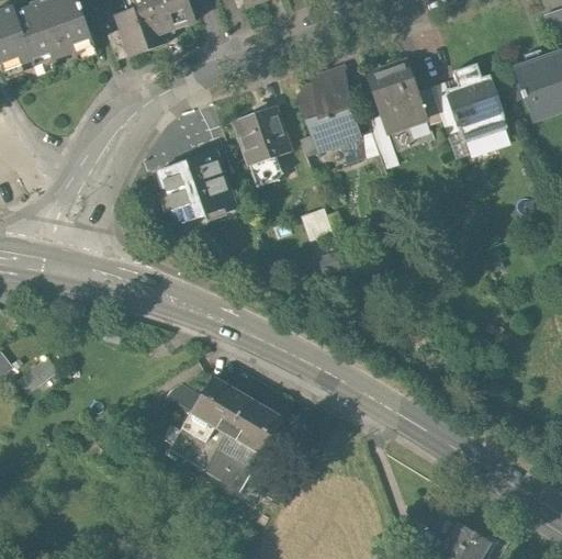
[(45,0),(43,1),(13,12),(31,58),(35,67),(64,56),(93,45),(76,0),(45,0)]
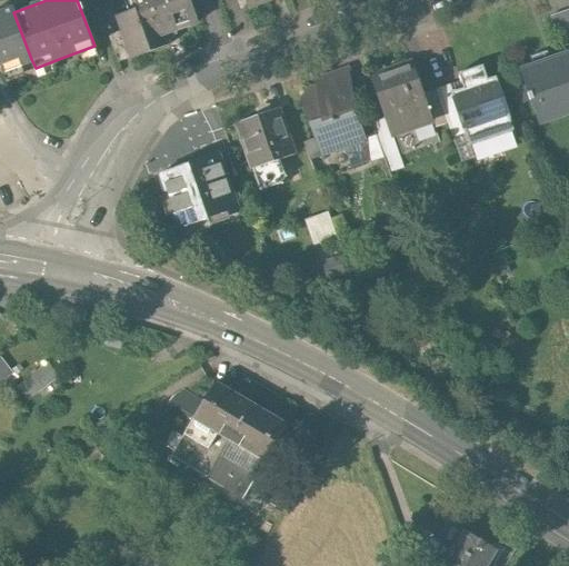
[(133,55),(135,58),(161,48),(158,37),(198,22),(190,0),(143,0),(147,8),(121,17),(125,28),(133,55)]
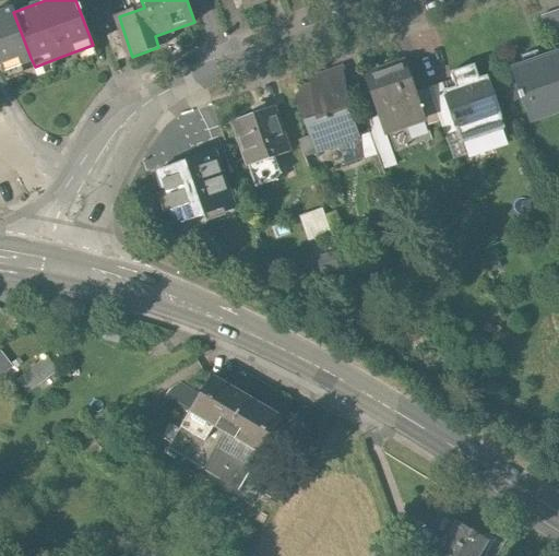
[(0,58),(3,68),(31,58),(13,12),(11,6),(0,9),(0,58)]
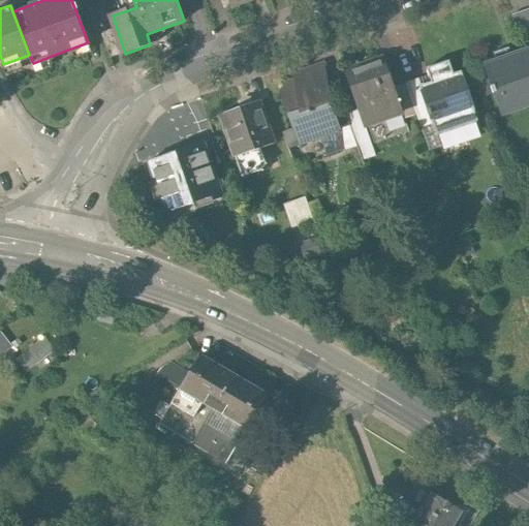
[(523,42),(528,40),(528,7),(512,14),(523,42)]
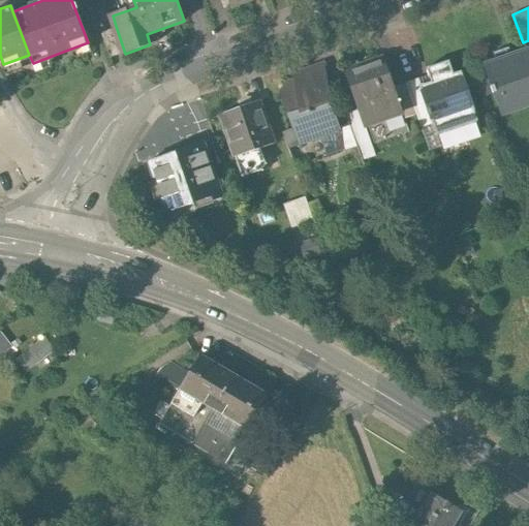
[(112,56),(124,51),(116,26),(102,30),(112,56)]
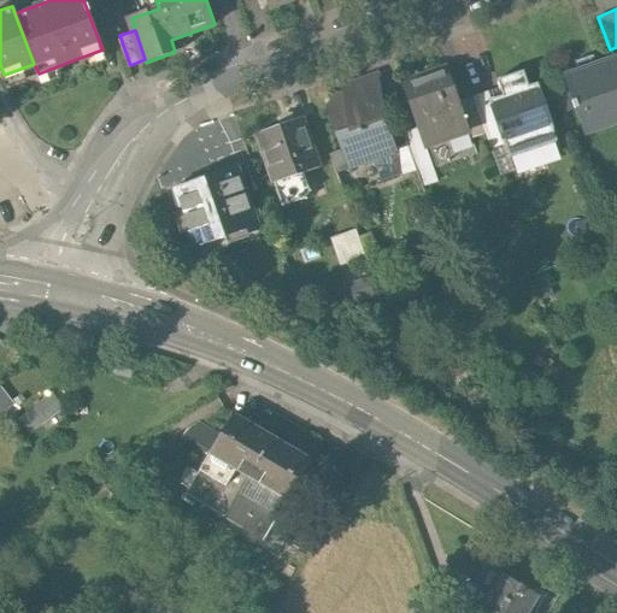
[(616,121),(616,58),(616,54),(565,72),(573,92),(577,106),(586,133),(616,121)]
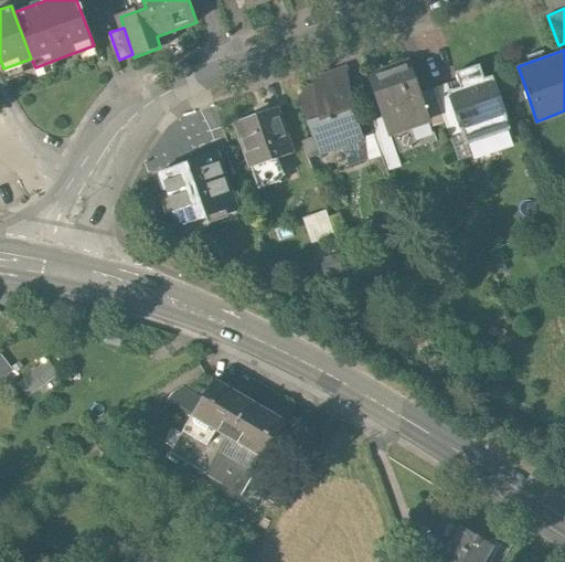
[(409,61),(370,75),(383,115),(392,139),(432,126),(420,92),(409,61)]
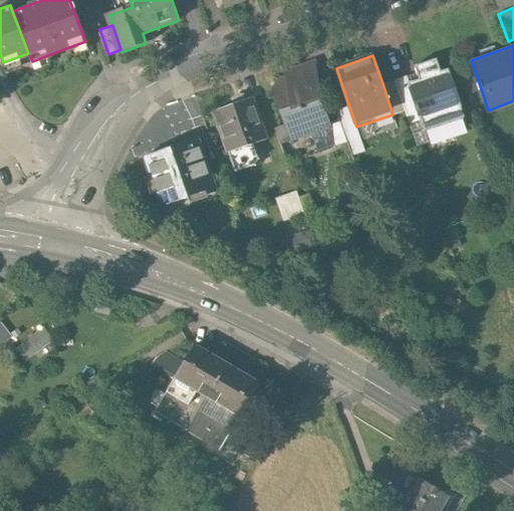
[(285,124),(290,141),(312,134),(317,148),(335,142),(327,117),(322,100),(328,98),(315,60),(283,71),(296,109),(282,113),(285,124)]
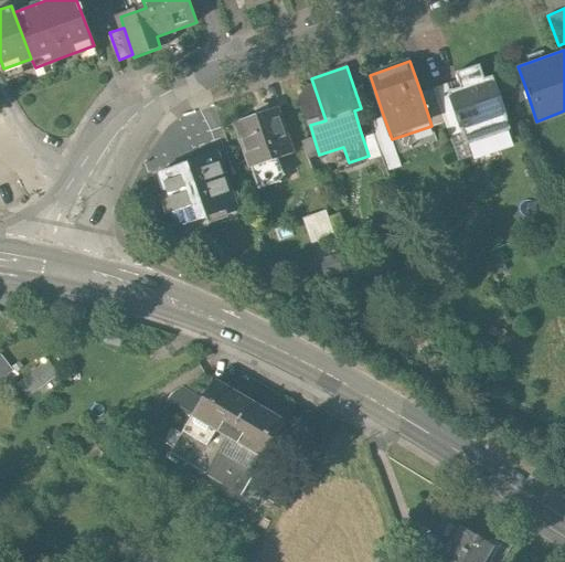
[(493,77),(451,92),(465,130),(465,131),(507,117),(493,77)]
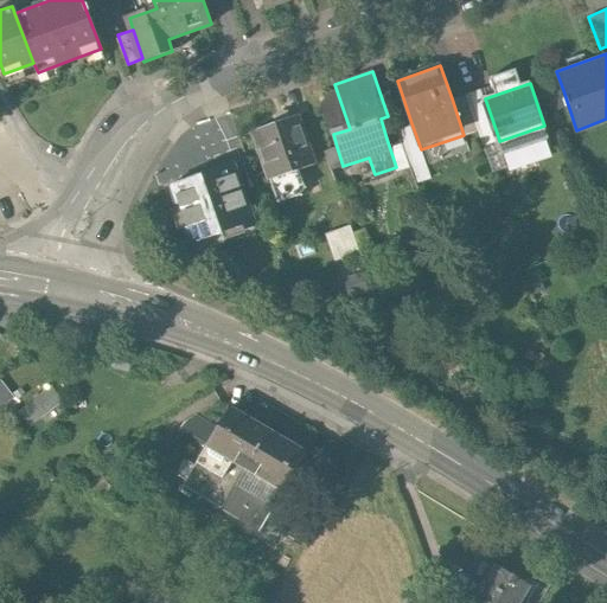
[(481,88),(465,94),(478,130),(483,145),(499,140),(485,98),(481,88)]
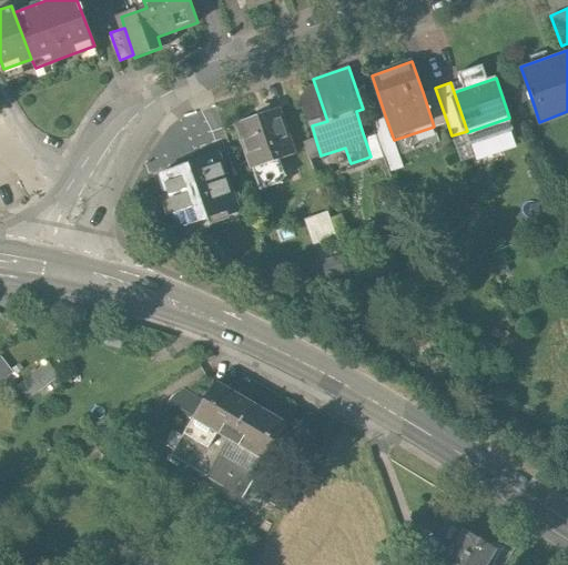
[(527,84),(516,88),(521,102),(531,98),(527,84)]
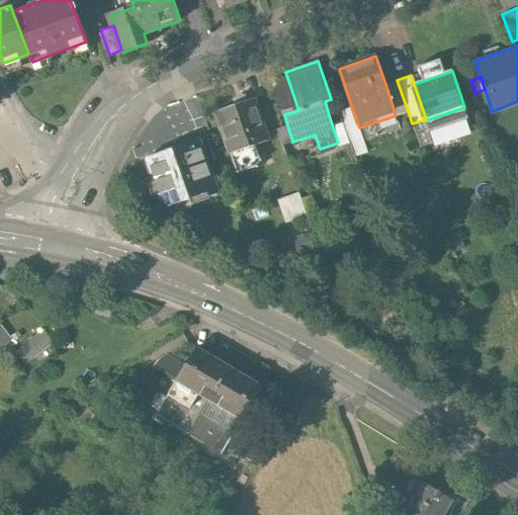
[(396,115),(408,111),(397,80),(385,84),(396,115)]
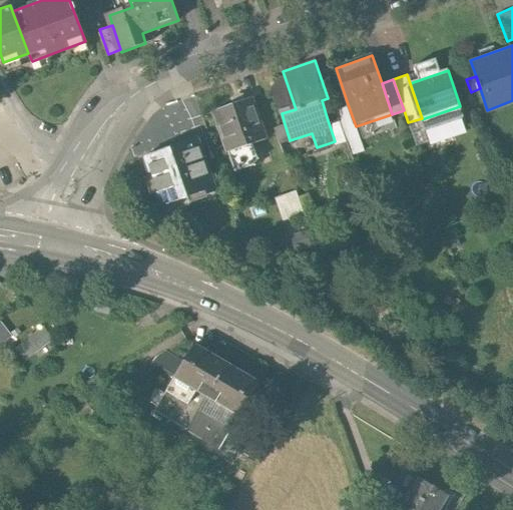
[(251,96),(213,109),(226,148),(265,135),(251,96)]
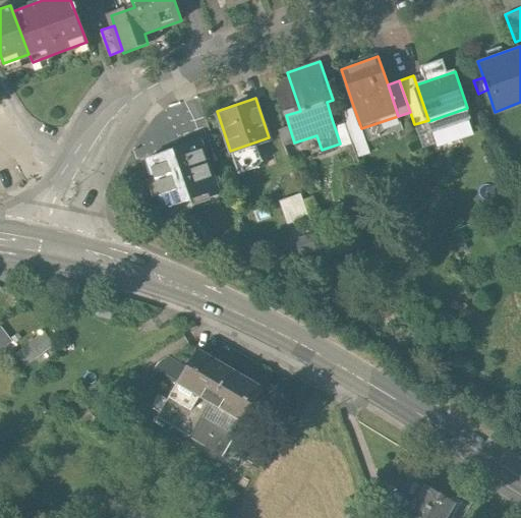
[(342,110),(343,115),(353,145),(359,160),(370,156),(361,128),(353,106),(342,110)]
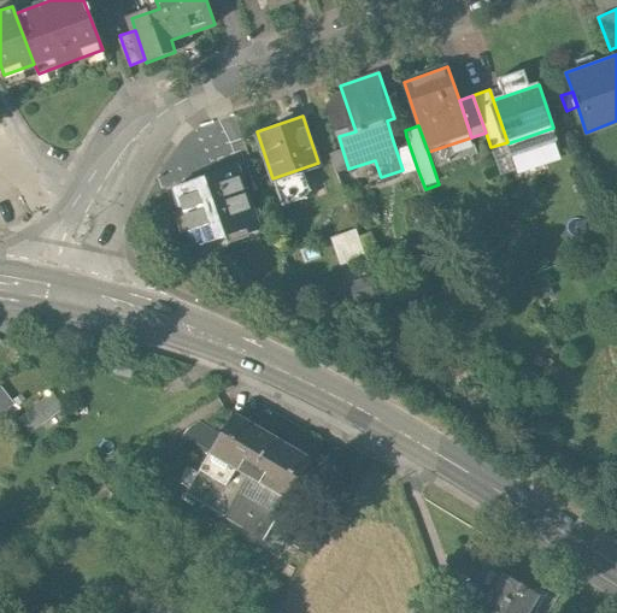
[(406,175),(418,171),(406,136),(393,141),(403,170),(406,175)]
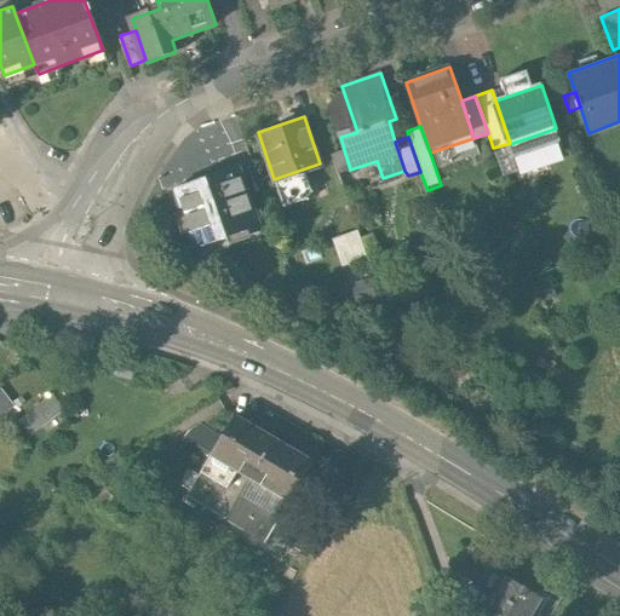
[(339,173),(350,170),(344,150),(333,155),(339,173)]
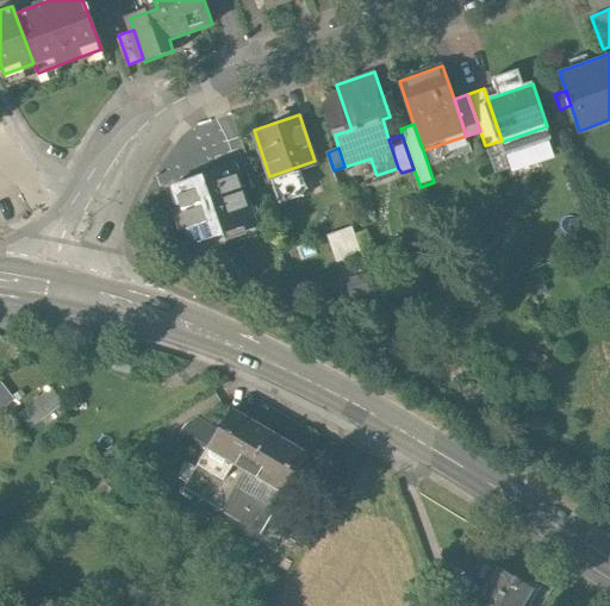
[(191,243),(254,222),(234,163),(170,185),(191,243)]
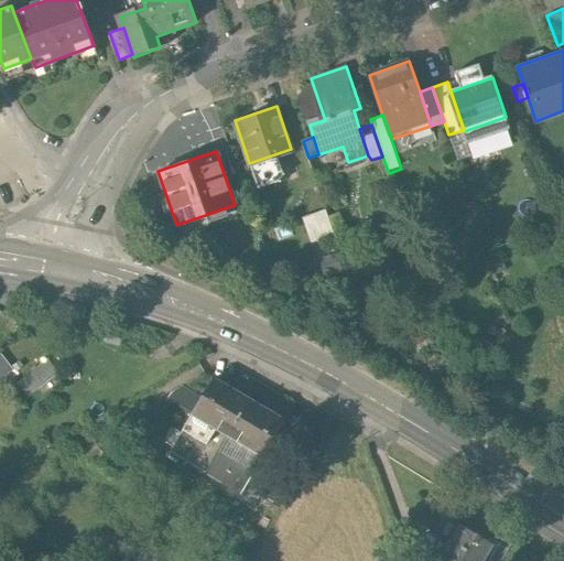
[(336,207),(325,211),(334,236),(345,232),(336,207)]
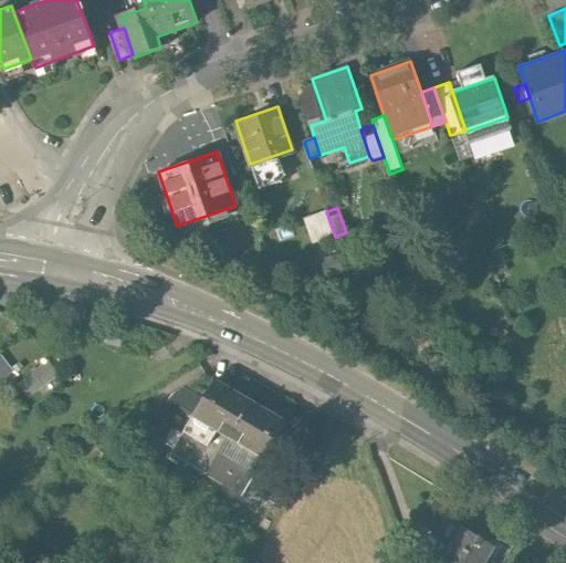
[(313,243),(335,237),(326,211),(304,219),(313,243)]
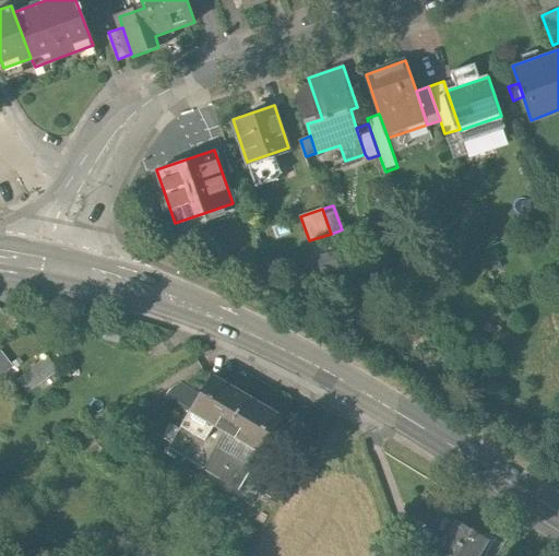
[(0,377),(13,367),(0,351),(0,377)]
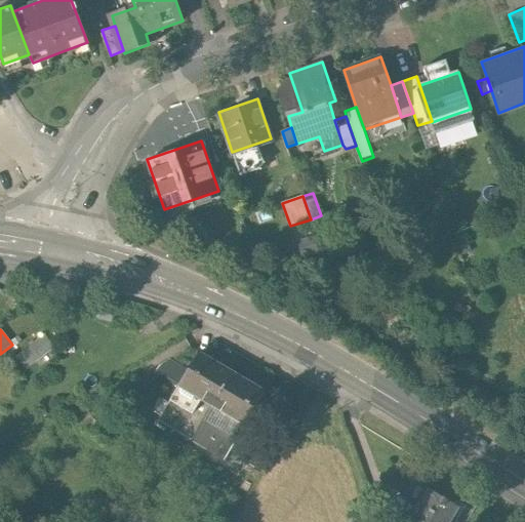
[(44,334),(15,357),(26,369),(53,347),(44,334)]
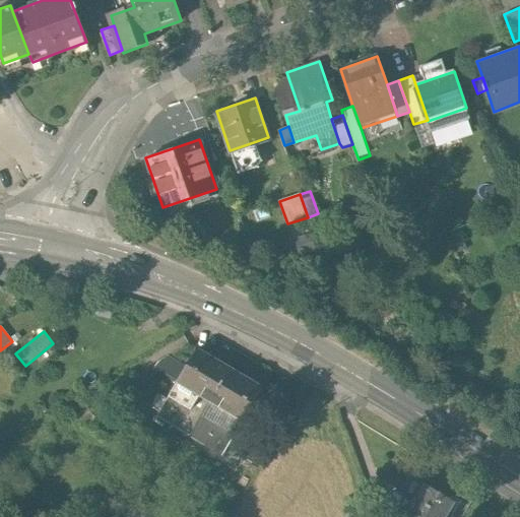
[(206,403),(226,369),(196,350),(186,367),(178,381),(176,385),(206,403)]
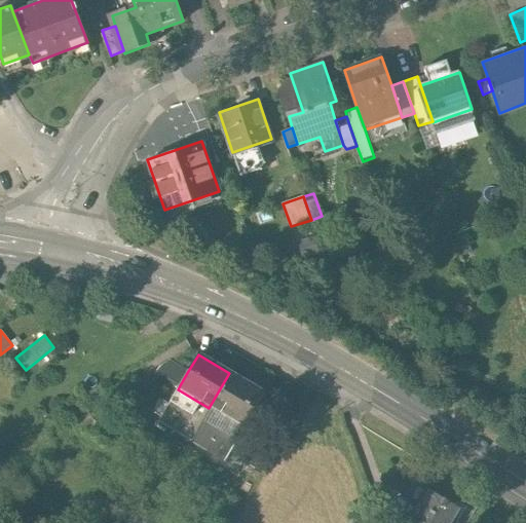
[(157,372),(180,385),(188,371),(170,360),(157,372)]
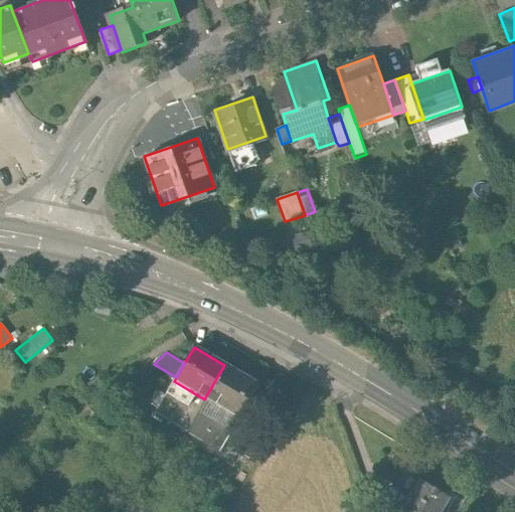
[(254,384),(224,365),(204,399),(234,417),(254,384)]
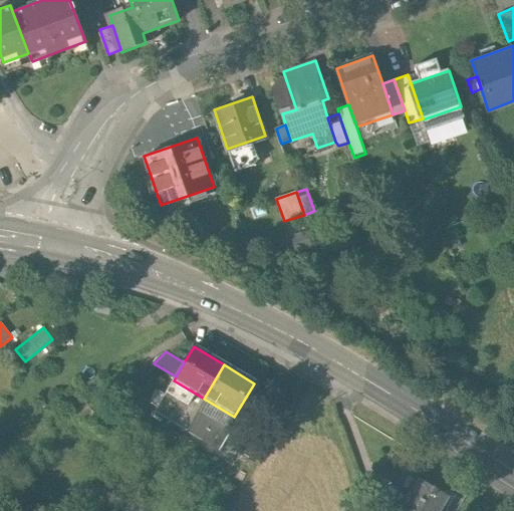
[(155,412),(185,430),(204,399),(174,380),(155,412)]
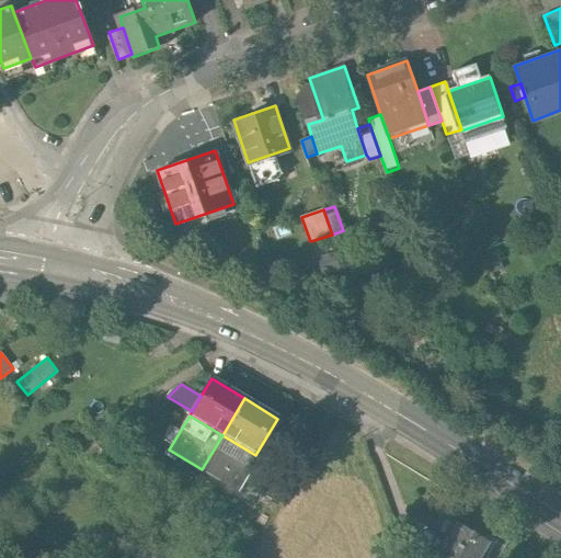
[(255,455),(222,435),(202,469),(236,489),(255,455)]
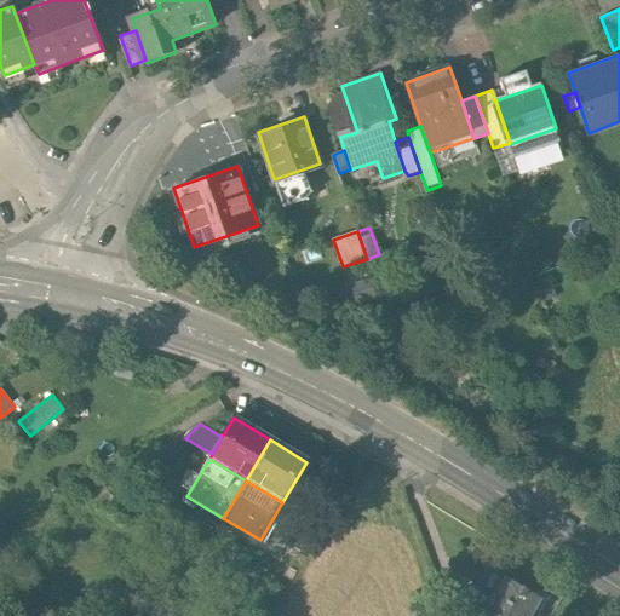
[(533,615),(543,599),(506,577),(482,615),(533,615)]
